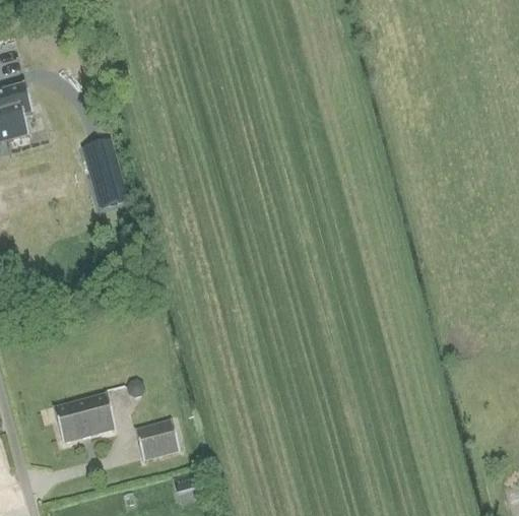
[(0,152),(35,143),(29,124),(39,122),(31,93),(0,102),(0,113),(1,117),(0,117),(0,152)]
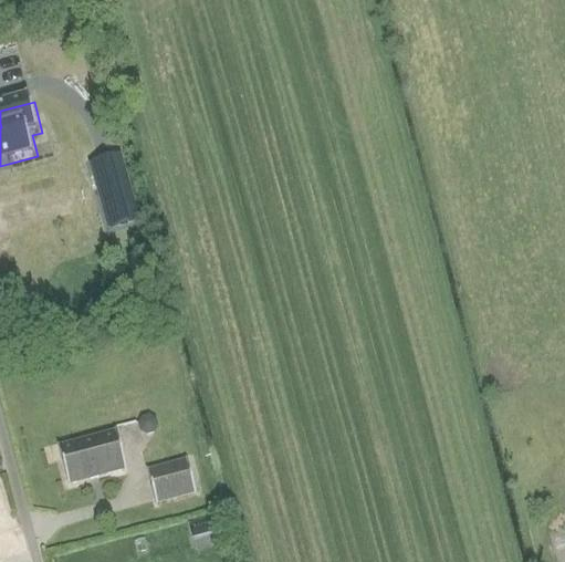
[(137,217),(118,153),(89,160),(107,225),(137,217)]
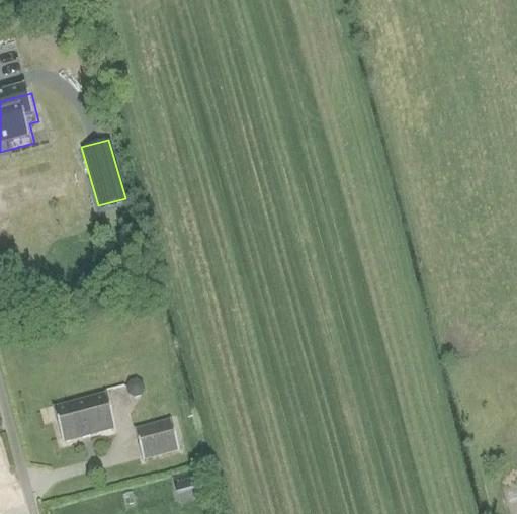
[(0,194),(29,187),(27,177),(52,171),(52,169),(49,158),(30,162),(30,164),(24,165),(20,149),(4,153),(5,155),(0,156),(0,194)]
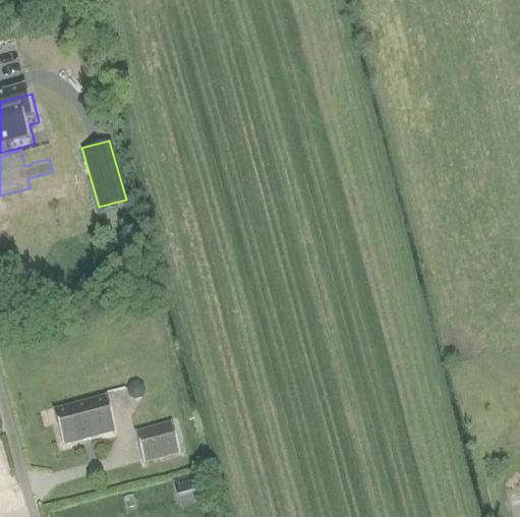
[(136,380),(130,381),(126,386),(128,393),(133,397),(140,395),(143,390),(142,383),(136,380)]
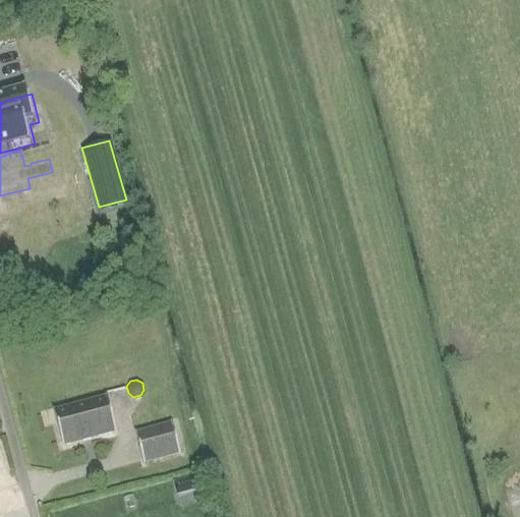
[(115,429),(106,394),(105,395),(53,409),(53,408),(52,408),(62,444),(63,444),(62,443),(114,428),(114,429),(115,429)]
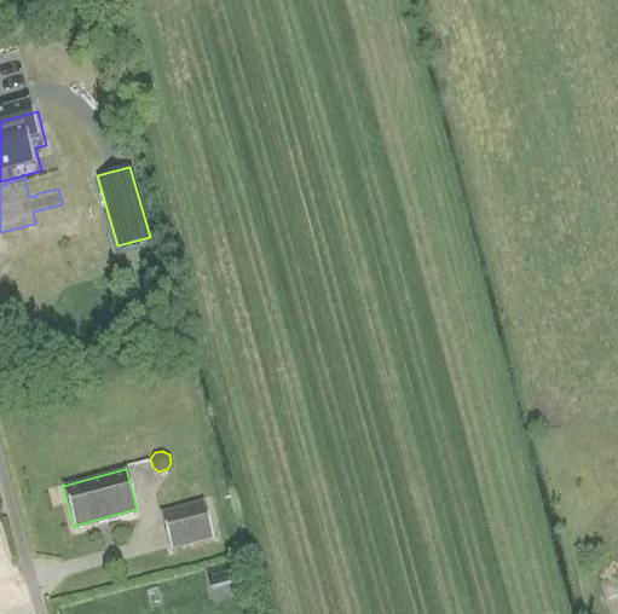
[(213,537),(203,498),(160,510),(169,548),(213,537)]
